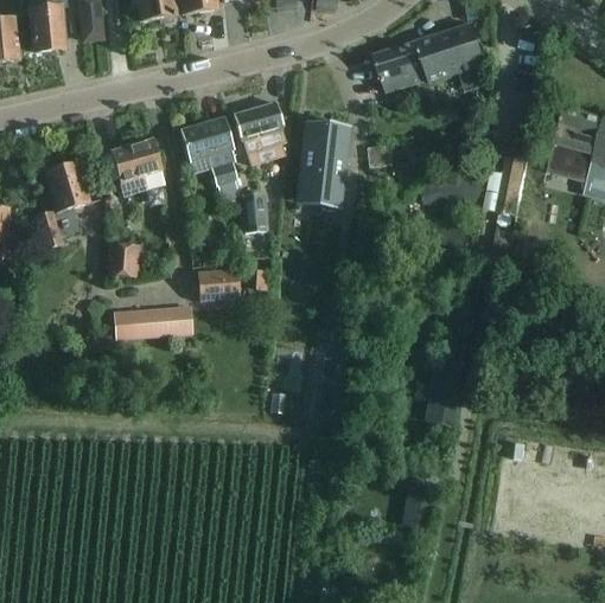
[(32,10),(36,51),(68,47),(64,7),(67,6),(65,0),(48,0),(49,7),(32,10)]
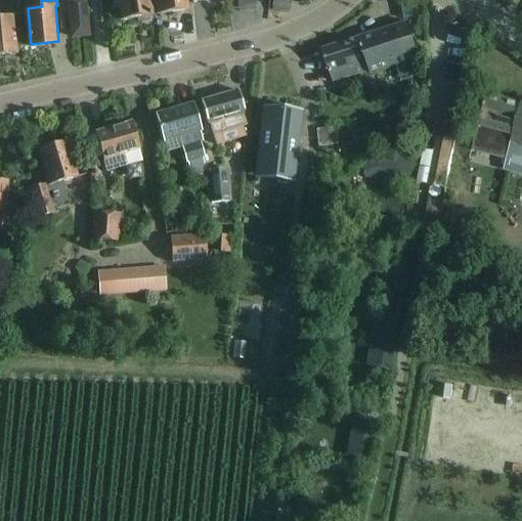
[(70,0),(75,35),(89,33),(85,0),(70,0)]
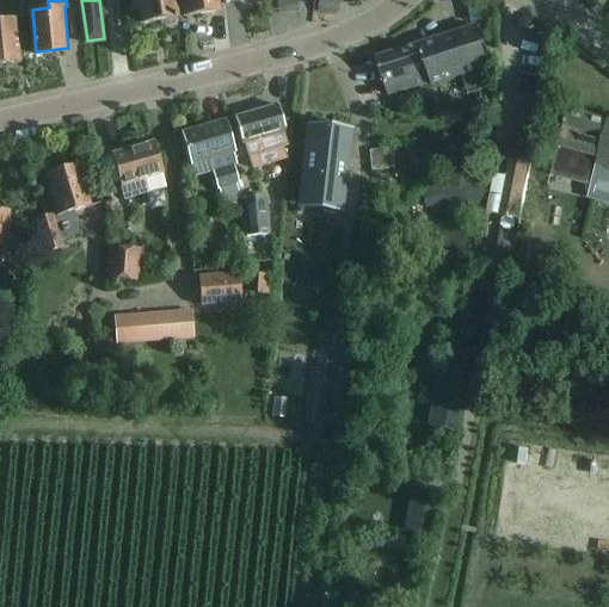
[(136,0),(137,8),(142,7),(145,22),(178,17),(176,0),(136,0)]
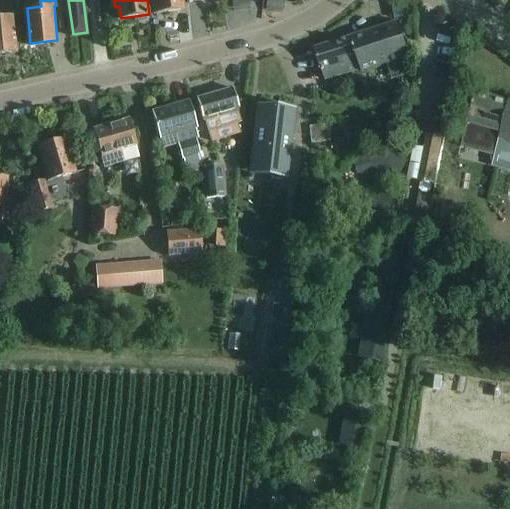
[(155,0),(157,12),(185,7),(184,0),(155,0)]
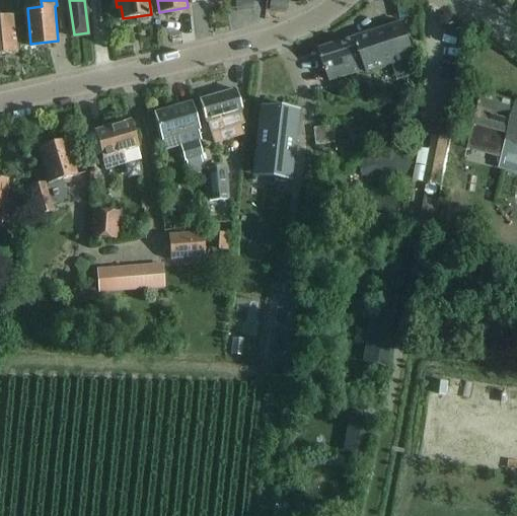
[(0,53),(18,51),(14,13),(0,14),(0,53)]
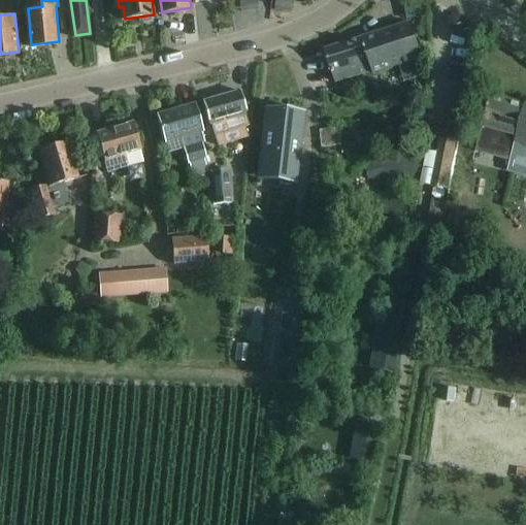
[(414,21),(328,48),(338,79),(374,68),(376,72),(425,56),(414,21)]
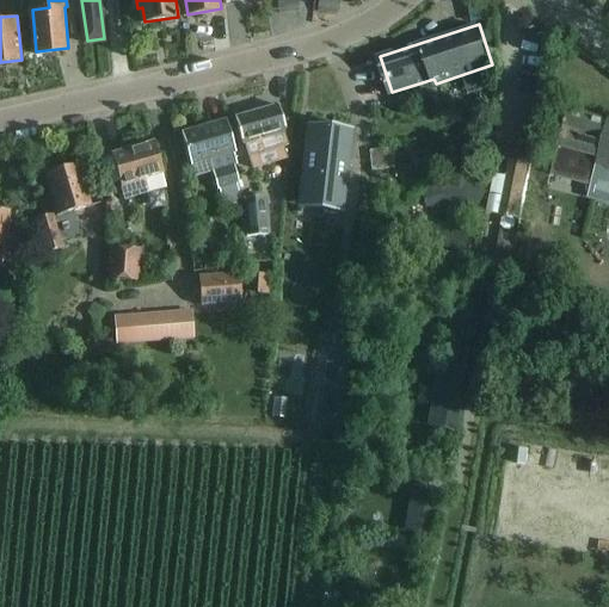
[(237,117),(245,141),(252,167),(285,158),(282,144),(288,143),(284,129),(288,128),(281,104),(237,117)]
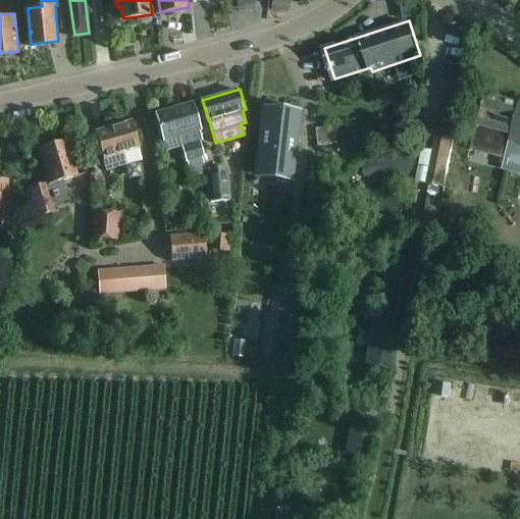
[(479,126),(474,147),(504,154),(502,161),(510,163),(519,165),(519,100),(487,92),(479,126)]
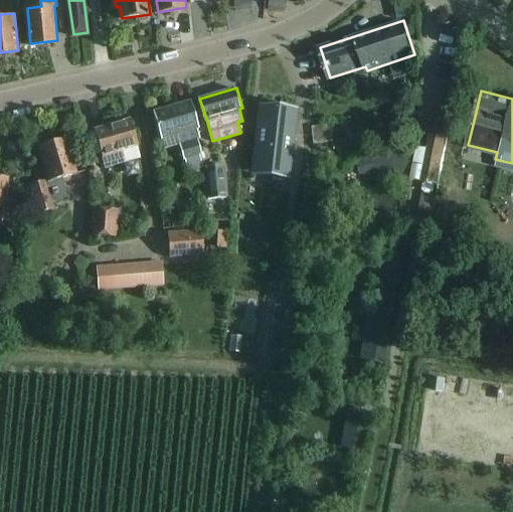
[(192,101),(155,112),(166,147),(181,143),(185,157),(186,157),(190,170),(205,166),(200,152),(202,152),(198,138),(200,137),(197,129),(200,128),(192,101)]
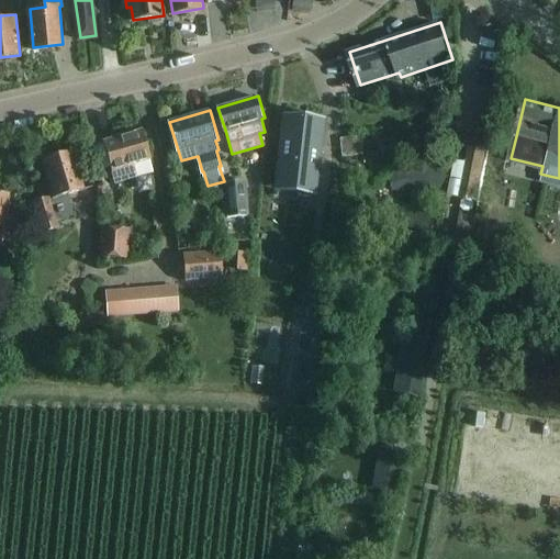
[(317,192),(326,118),(283,113),(276,177),(303,180),(302,190),(317,192)]
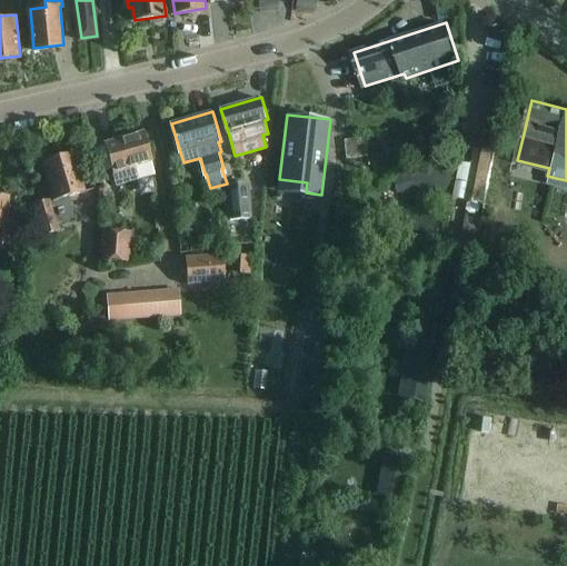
[(106,142),(118,185),(157,172),(152,160),(155,159),(146,130),(106,142)]
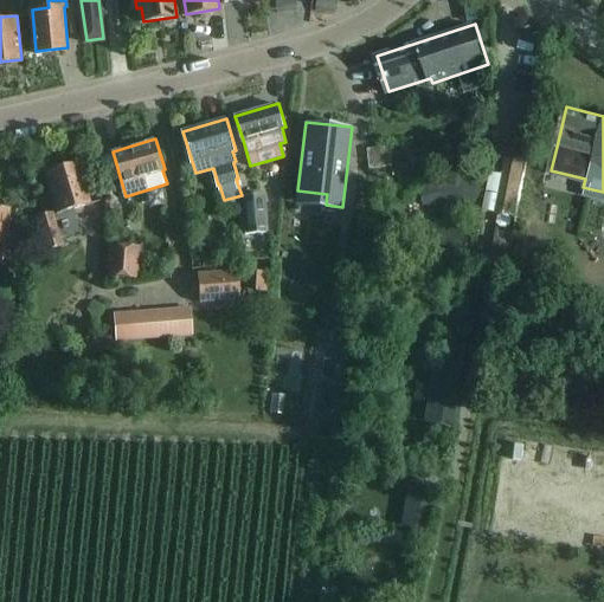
[(391,142),(371,144),(372,163),(393,161),(391,142)]
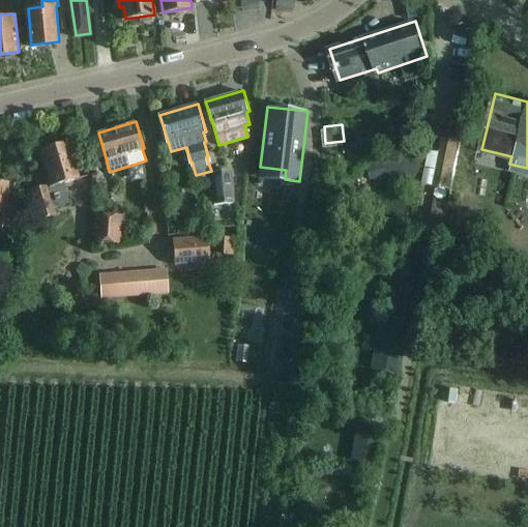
[(458,134),(446,132),(438,174),(449,176),(458,134)]
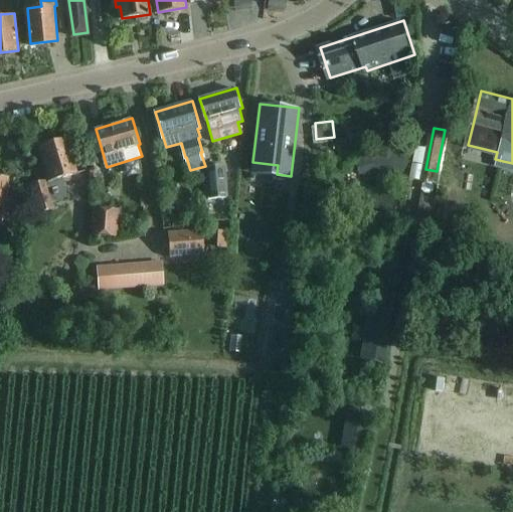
[(38,210),(54,205),(53,200),(68,195),(62,176),(77,172),(66,137),(40,145),(50,179),(30,185),(38,210)]
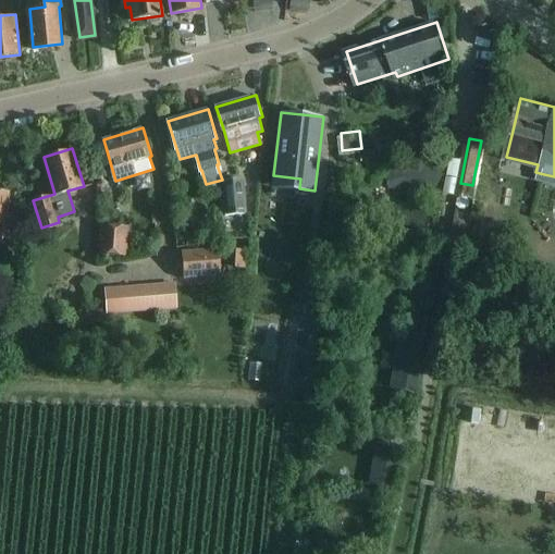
[(379,158),(380,176),(436,175),(436,157),(379,158)]
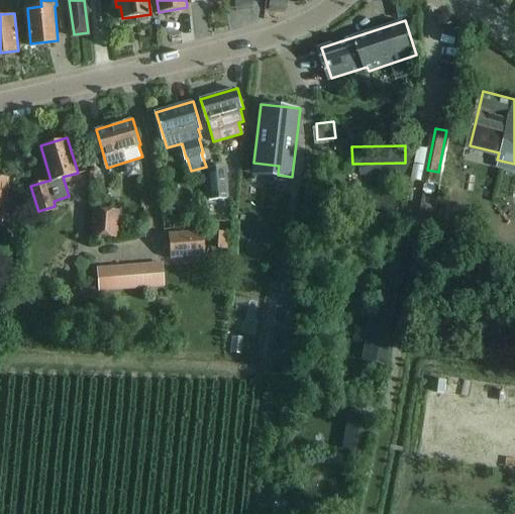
[(225,165),(207,168),(210,198),(228,196),(225,165)]
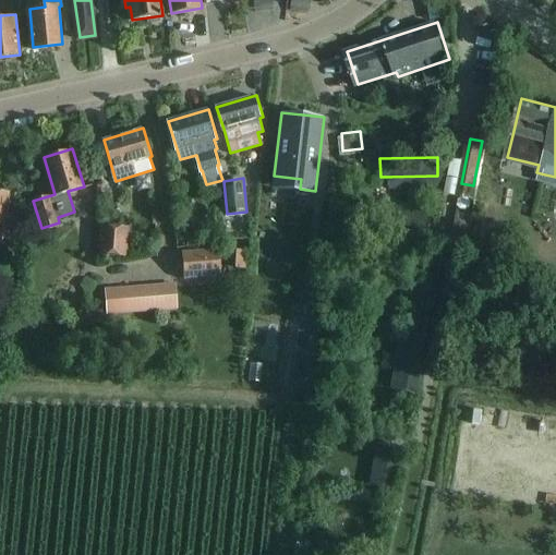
[(455,186),(436,185),(434,205),(452,207),(455,186)]
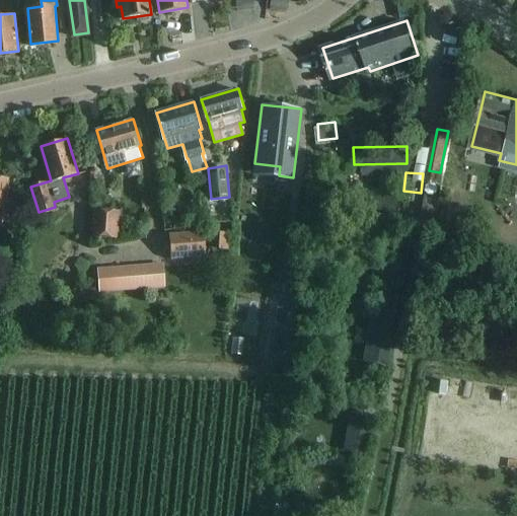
[(0,226),(9,227),(11,200),(6,199),(8,178),(0,177),(0,226)]
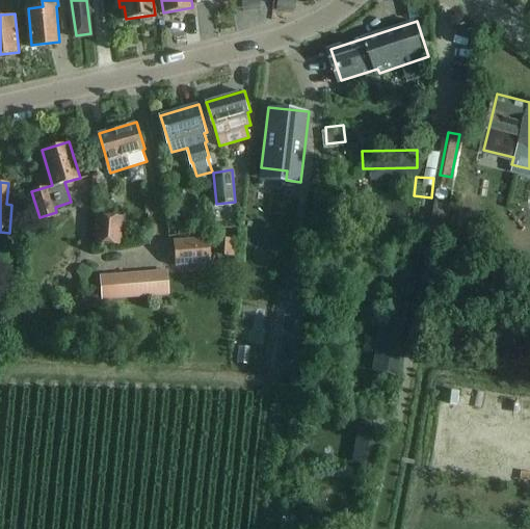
[(123,216),(98,214),(96,240),(121,242),(123,216)]
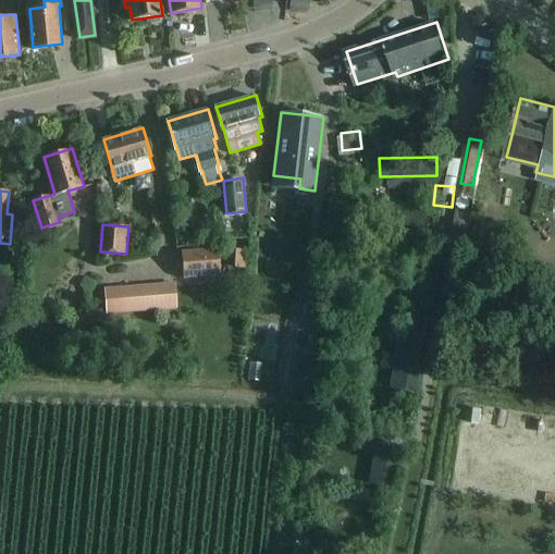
[(456,224),(453,239),(468,242),(470,226),(456,224)]
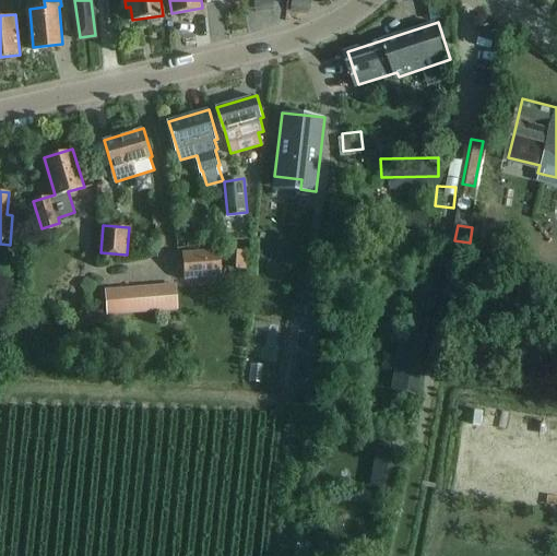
[(246,238),(235,238),(233,256),(245,257),(246,238)]
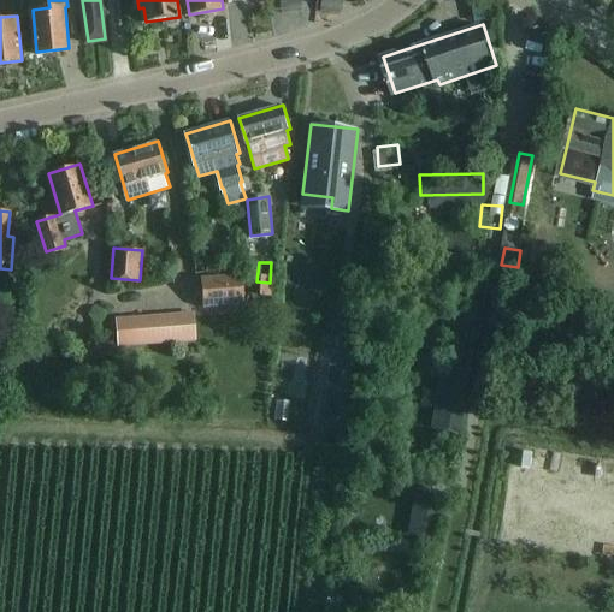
[(243,273),(201,277),(204,306),(246,302),(243,273)]
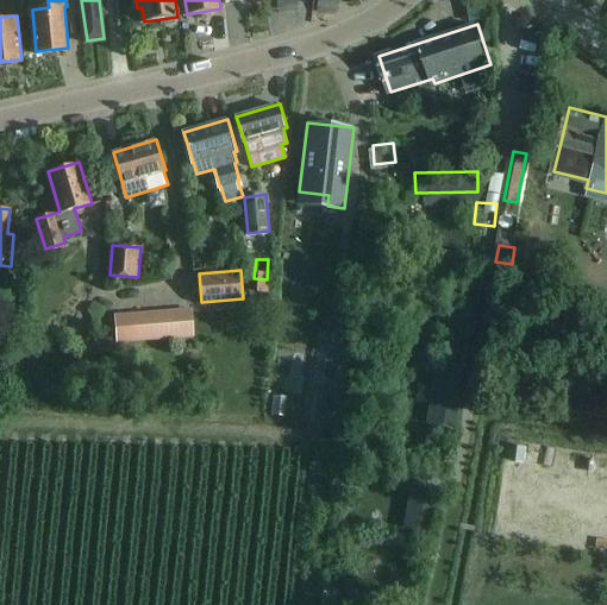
[(119,340),(183,335),(181,308),(117,313),(119,340)]
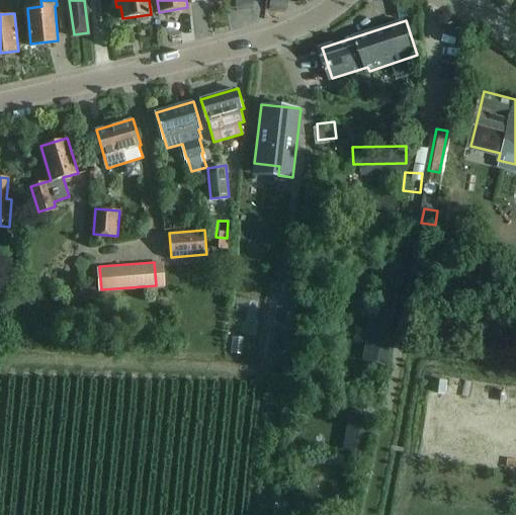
[(282,286),(281,304),(294,305),(295,287),(282,286)]
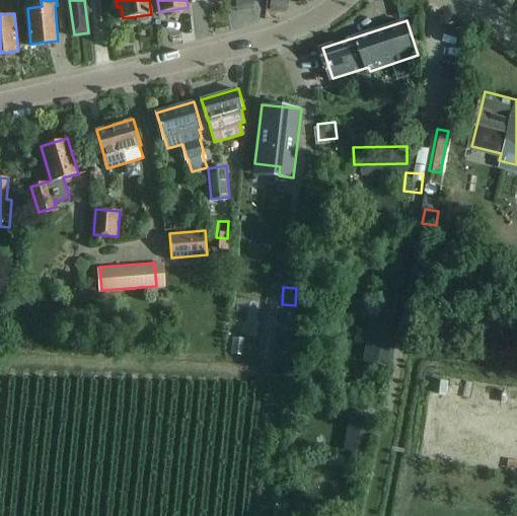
[(366,360),(389,364),(398,314),(374,310),(366,360)]
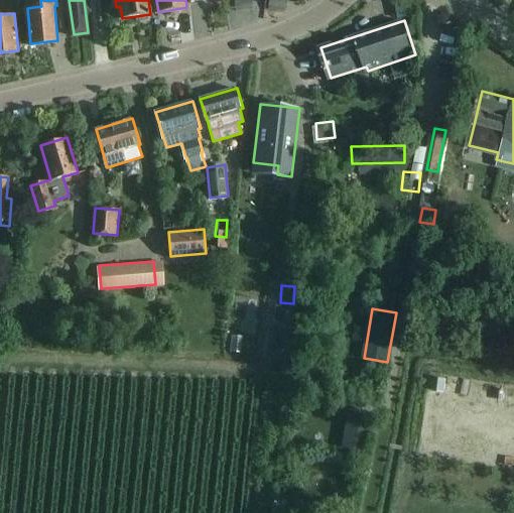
[(196,326),(198,339),(214,336),(212,324),(196,326)]
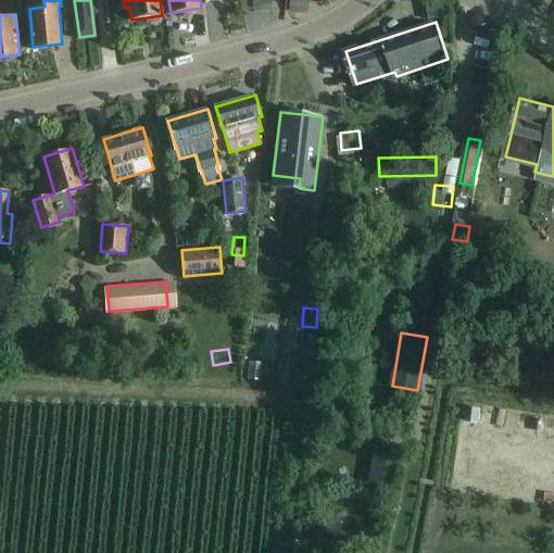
[(296,352),(293,377),(312,379),(314,353),(296,352)]
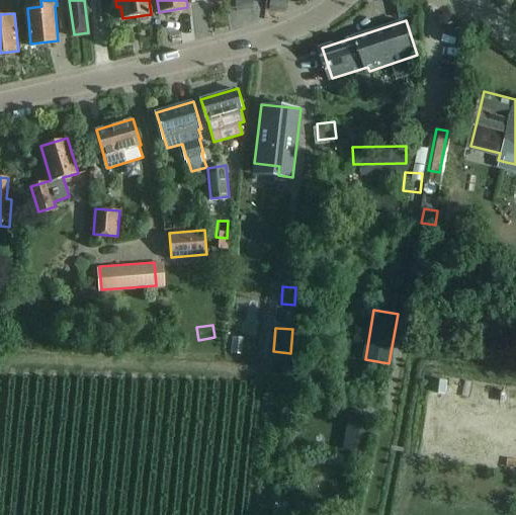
[(372,372),(352,377),(355,391),(376,385),(372,372)]
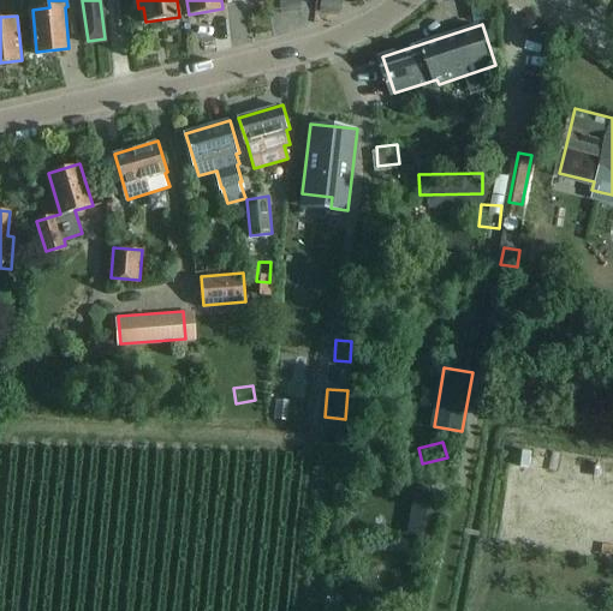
[(412,511),(427,514),(432,491),(417,487),(412,511)]
